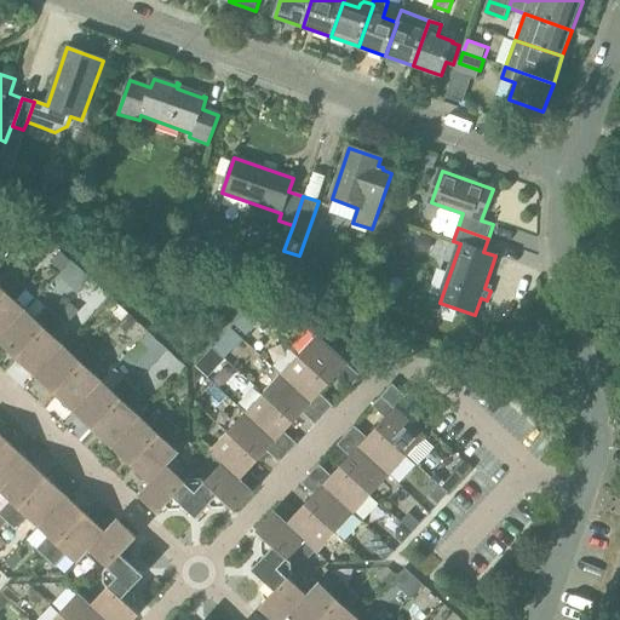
[(0,281),(0,299),(19,280),(10,271),(0,281)]
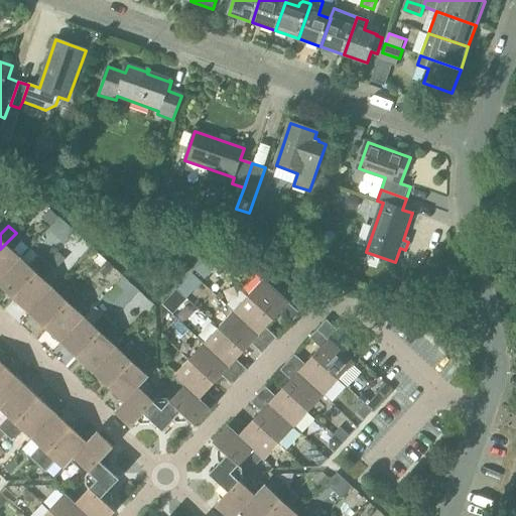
[(24,240),(16,233),(0,249),(0,281),(21,259),(13,252),(24,240)]
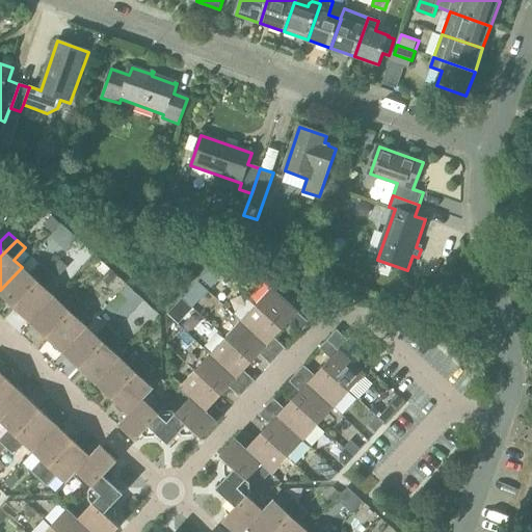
[(101,261),(94,269),(103,277),(110,270),(101,261)]
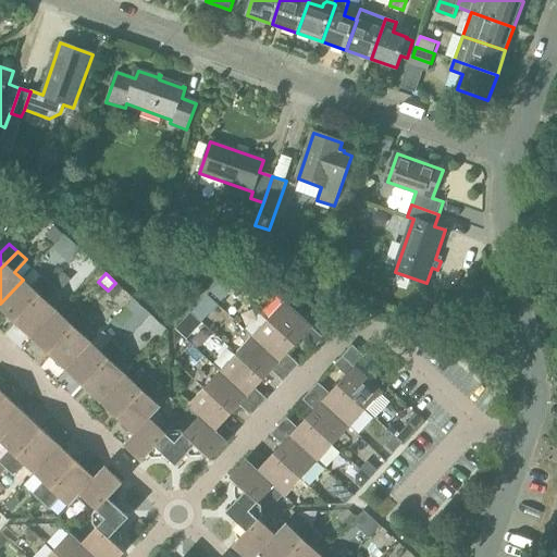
[(32,287),(23,280),(0,304),(0,309),(14,322),(51,283),(42,275),(32,287)]
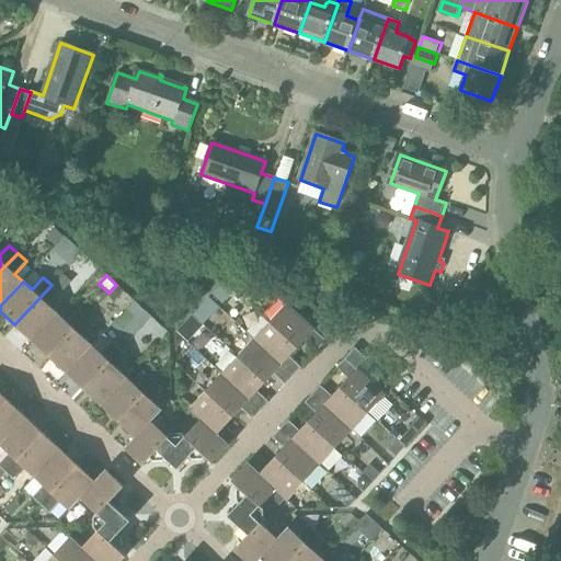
[(226,281),(209,297),(220,307),(237,288),(226,281)]
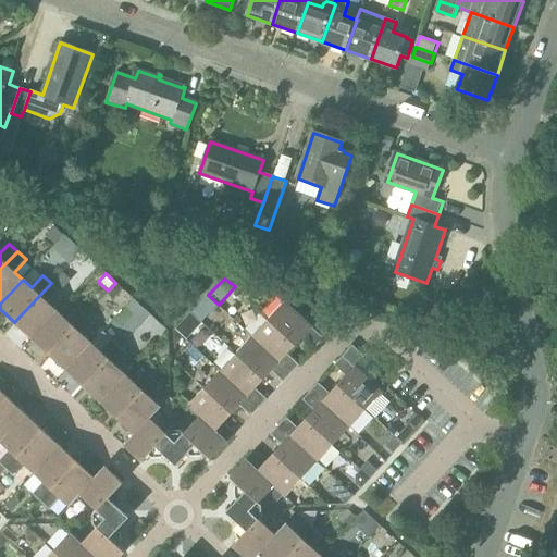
[(51,283),(14,322),(32,338),(57,311),(47,302),(59,291),(59,289),(52,284),(51,283)]
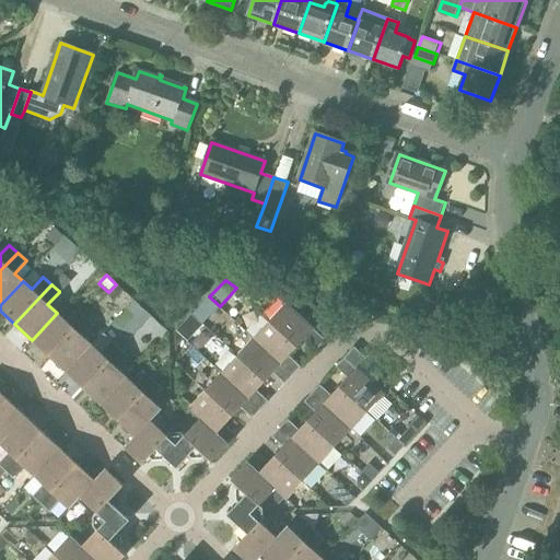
[(193,315),(202,324),(220,306),(209,296),(193,315)]
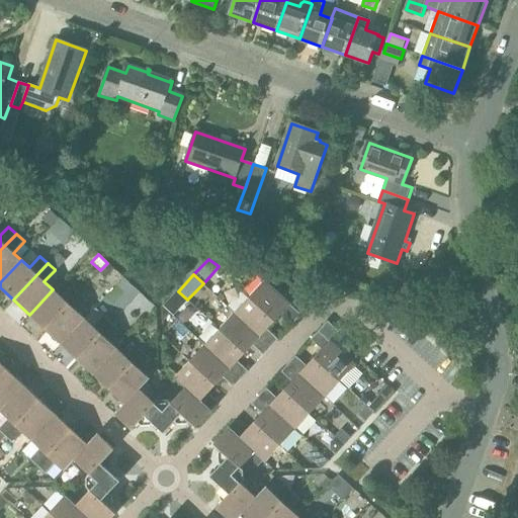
[(301,315),(300,314),(309,305),(296,293),(287,301),(265,280),(250,296),(276,321),(283,313),(294,323),(301,315)]
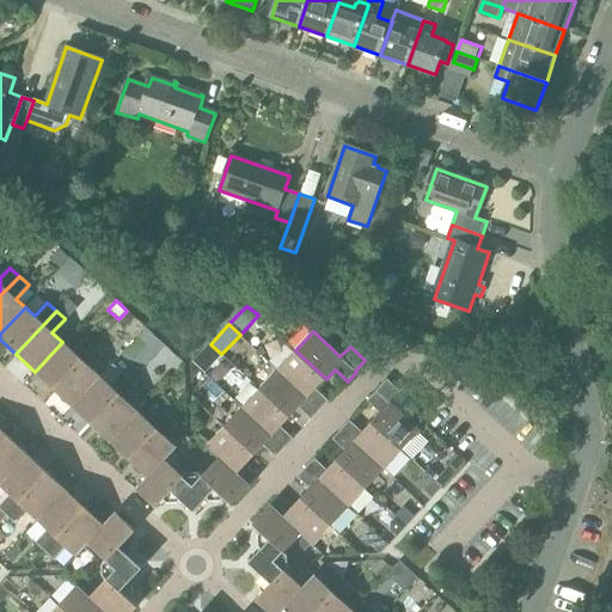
[(72,352),(62,342),(35,372),(54,390),(95,347),(85,337),(72,352)]
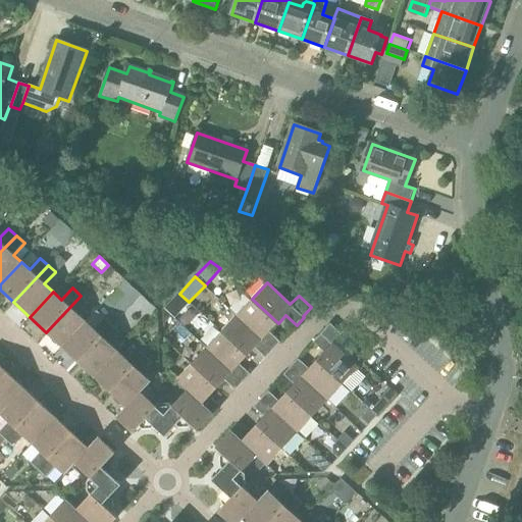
[(175,317),(189,302),(179,294),(165,308),(175,317)]
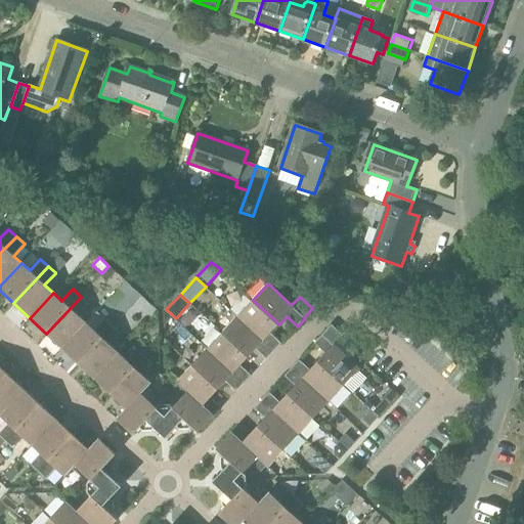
[(88,304),(81,297),(46,334),(62,349),(86,323),(78,315),(88,304)]
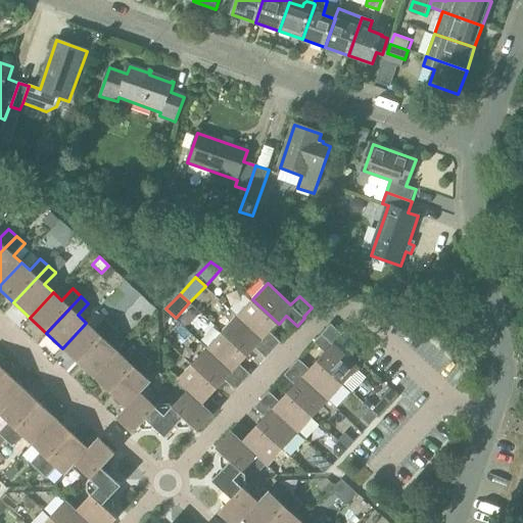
[(279,324),(252,299),(237,316),(275,350),(282,342),(271,332),(279,324)]
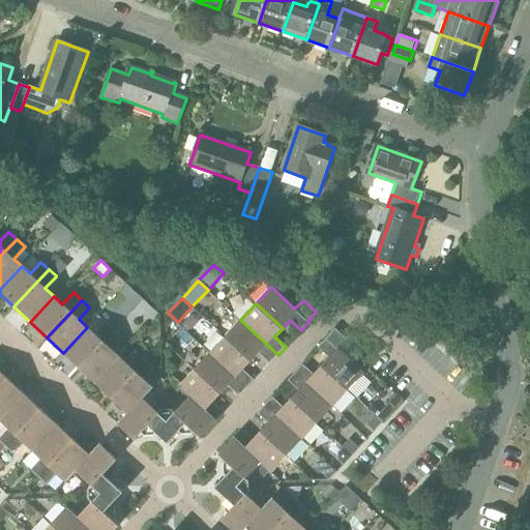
[(226,336),(253,361),(260,353),(271,362),(278,355),(240,320),(226,336)]
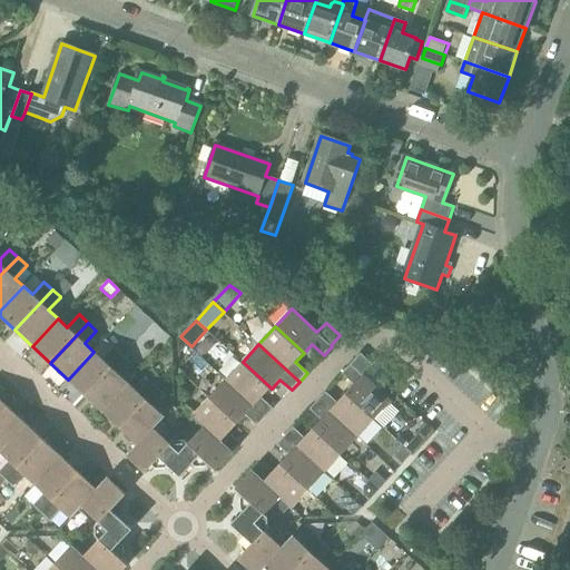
[(104,360),(94,352),(68,380),(86,396),(124,355),(115,347),(104,360)]
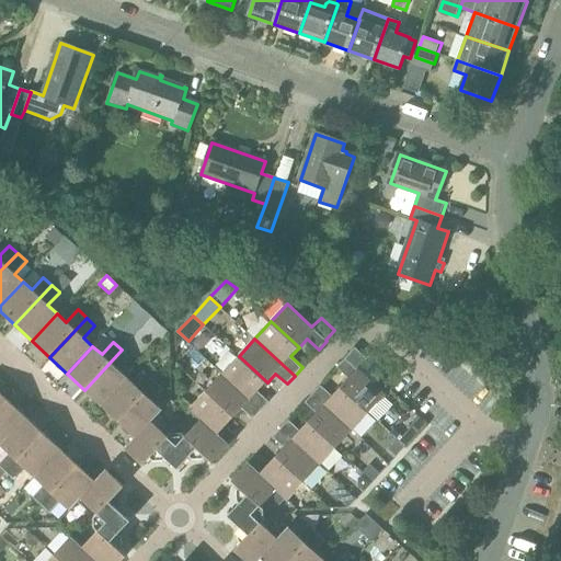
[(338,368),(350,378),(341,387),(368,413),(386,396),(358,369),(368,358),(356,348),(338,368)]
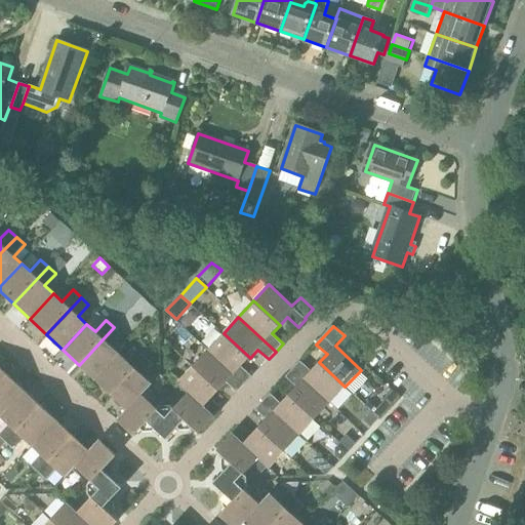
[(122,334),(114,327),(79,365),(95,380),(120,354),(112,346),(122,334)]
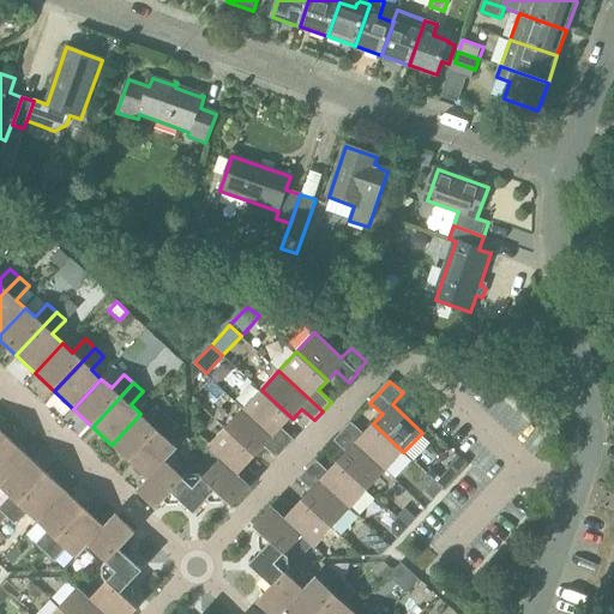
[(293,419),(262,390),(244,409),(287,450),(296,440),(283,428),(293,419)]
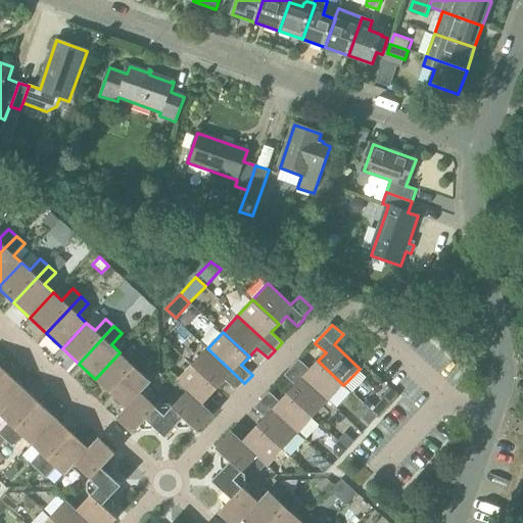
[(128,360),(120,352),(95,379),(111,394),(146,355),(138,348),(128,360)]
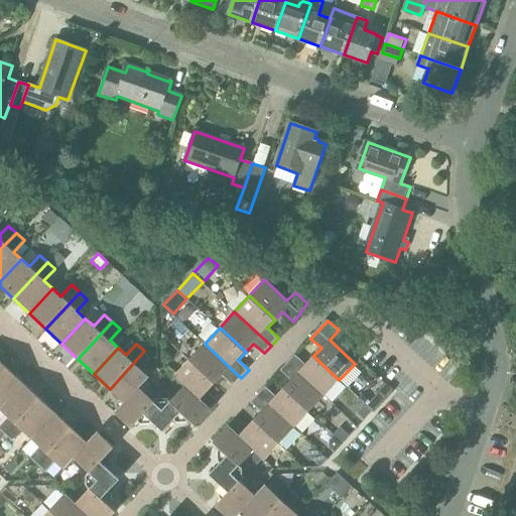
[(189,360),(216,384),(224,376),(234,385),(241,378),(205,344),(189,360)]
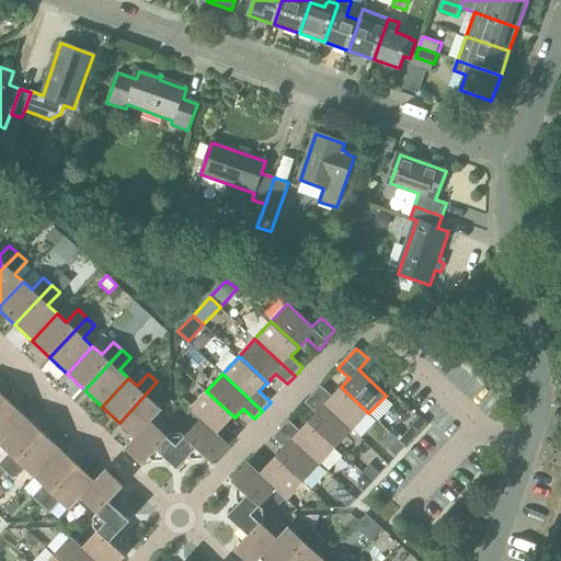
[(0,388),(6,382),(0,377),(0,411),(10,401),(0,391),(0,388)]
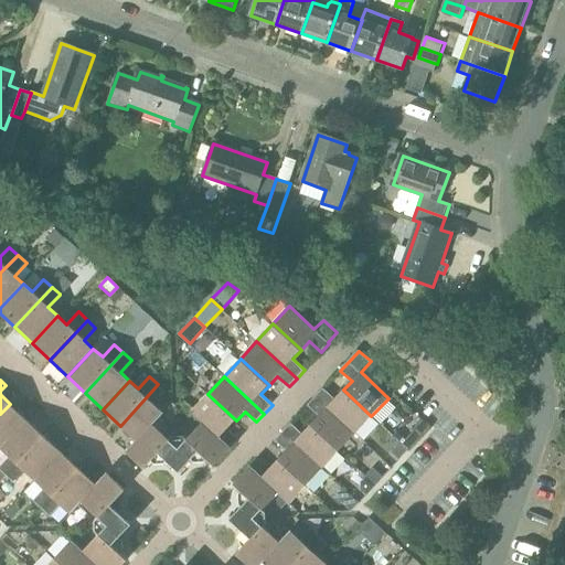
[(166,393),(158,384),(120,426),(137,441),(152,424),(153,425),(164,413),(155,404),(166,393)]
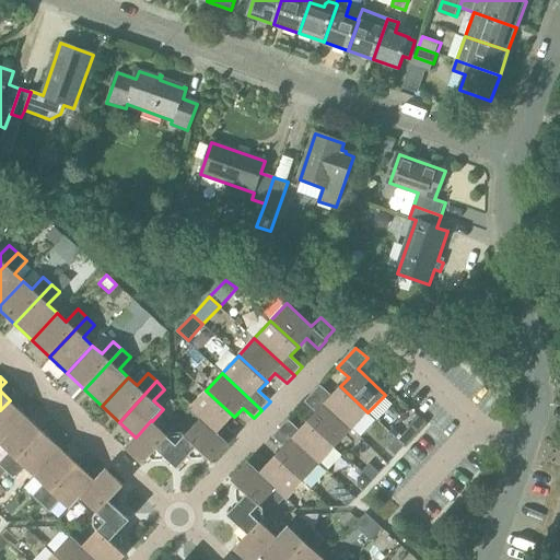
[(331,396),(321,385),(313,394),(351,430),(368,412),(340,386),(331,396)]
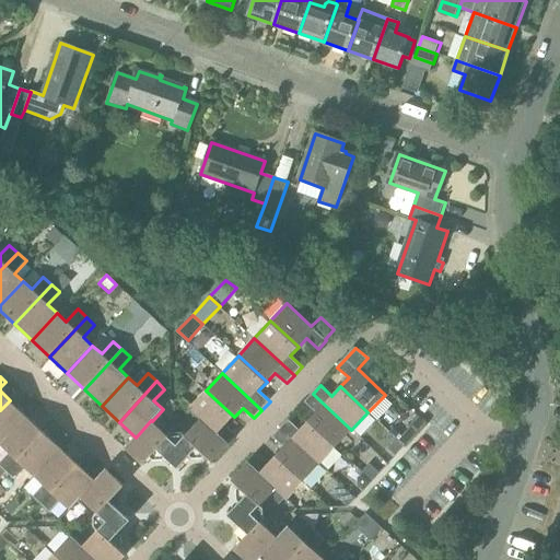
[(206,391),(189,409),(201,419),(229,445),(237,435),(226,426),(234,417),(206,391)]
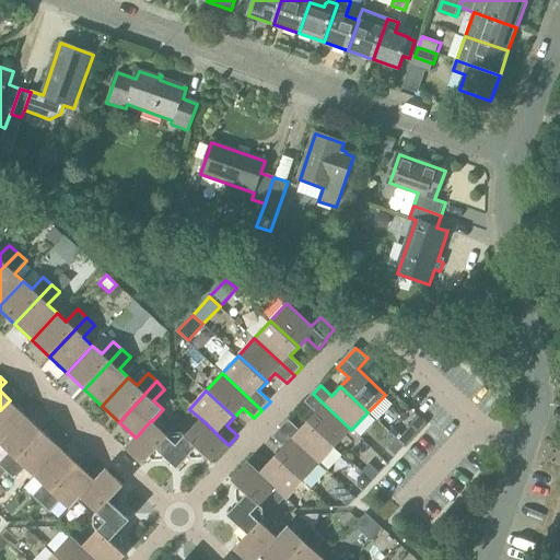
[(304,401),(316,412),(308,421),(336,447),(351,430),(313,394),(304,401)]
